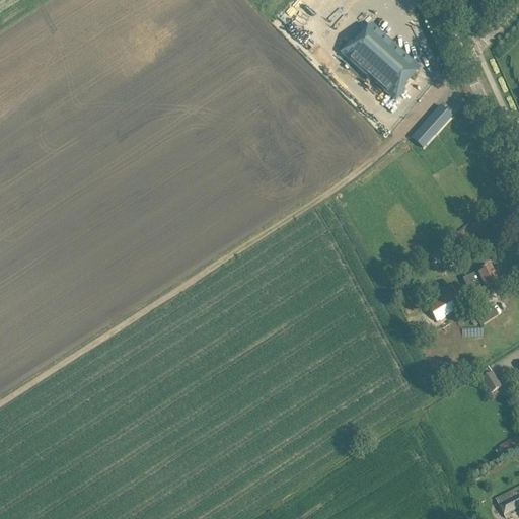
[(343,51),(396,99),(406,89),(403,86),(421,67),(373,23),(356,43),(353,40),(343,51)]
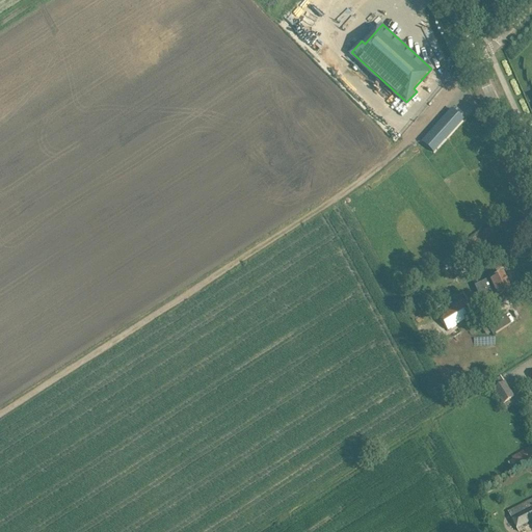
[(422,142),(430,150),(432,152),(446,136),(448,137),(462,121),(451,110),(448,113),(422,142)]
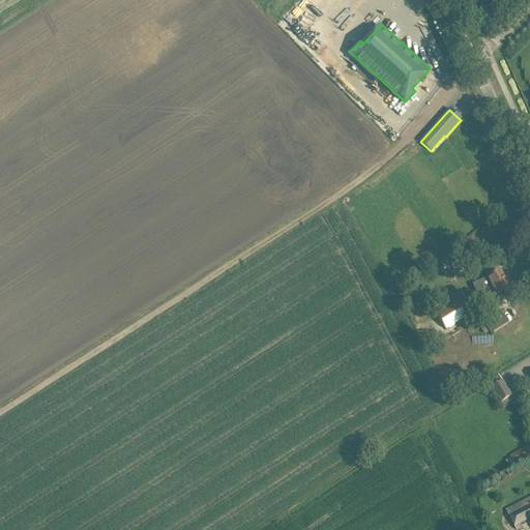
[(443,267),(457,257),(451,249),(438,260),(443,267)]
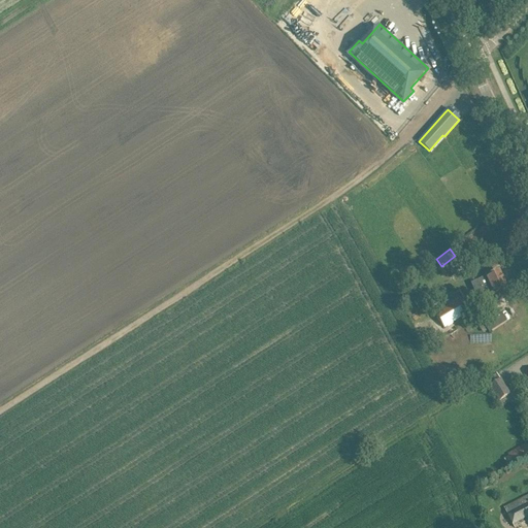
[(490,274),(476,282),(482,291),(485,299),(494,295),(498,293),(507,289),(499,270),(490,274)]
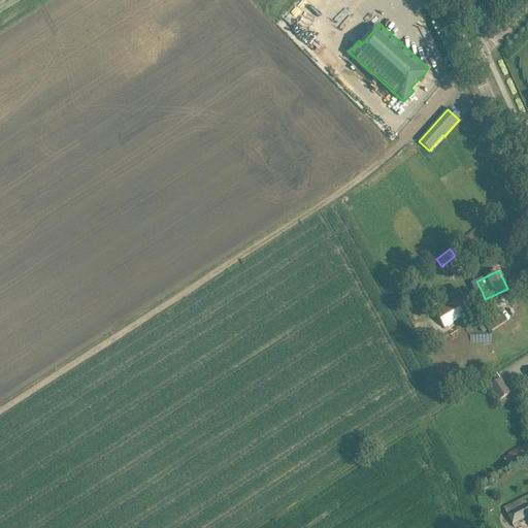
[(458,302),(442,311),(451,324),(466,314),(458,302)]
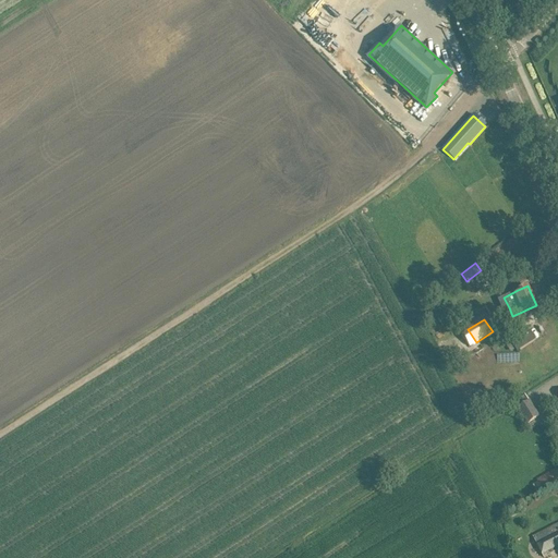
[(529,330),(510,342),(516,350),(517,352),(518,352),(535,340),(529,330)]
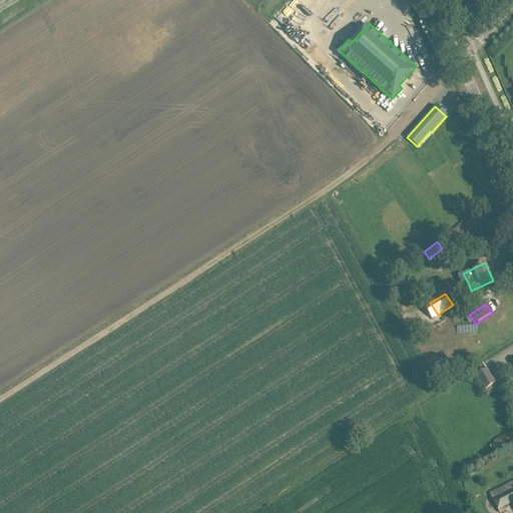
[(486,390),(496,383),(487,370),(477,376),(486,390)]
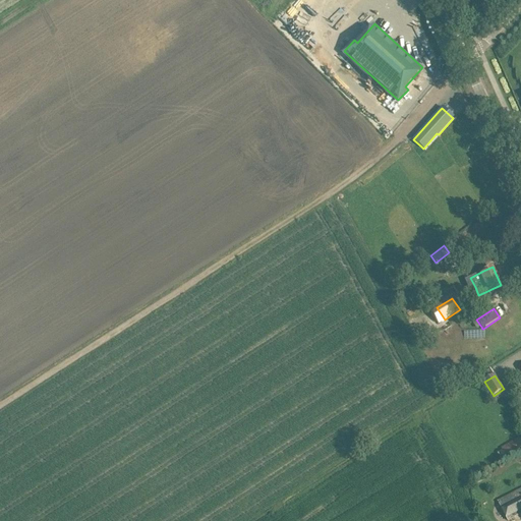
[(520,441),(519,438),(502,449),(507,458),(520,450),(520,441)]
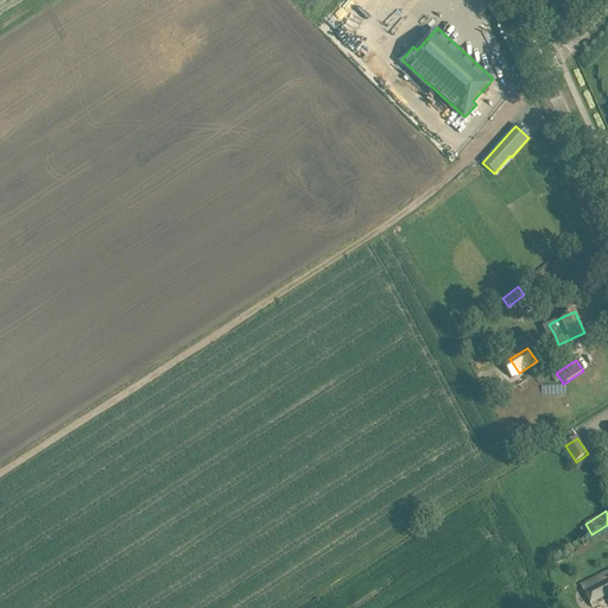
[(607,571),(582,586),(593,607),(594,607),(607,601),(607,571)]
